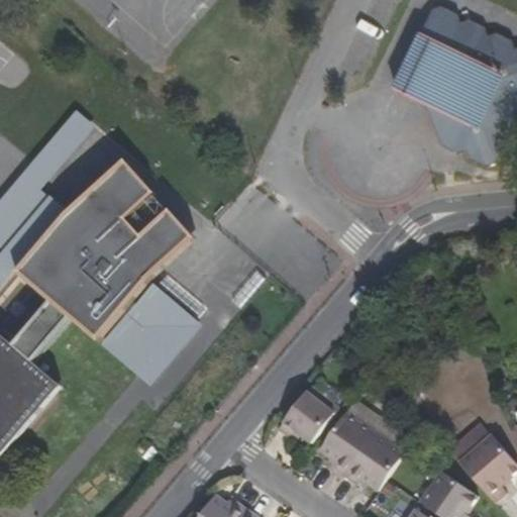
[(425,102),(448,113),(438,133),(442,142),(459,151),(467,147),(470,157),(486,164),(496,160),(503,146),(499,137),(510,133),(516,117),(516,47),(514,48),(511,40),(495,32),(487,35),(484,27),(469,19),(458,22),(455,13),(441,6),(431,10),(394,87),(425,102)]
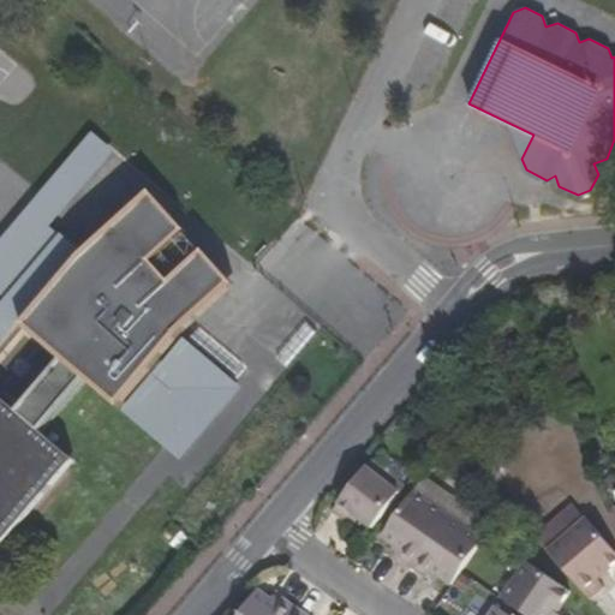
[(521,159),(533,135),(506,121),(521,159)]
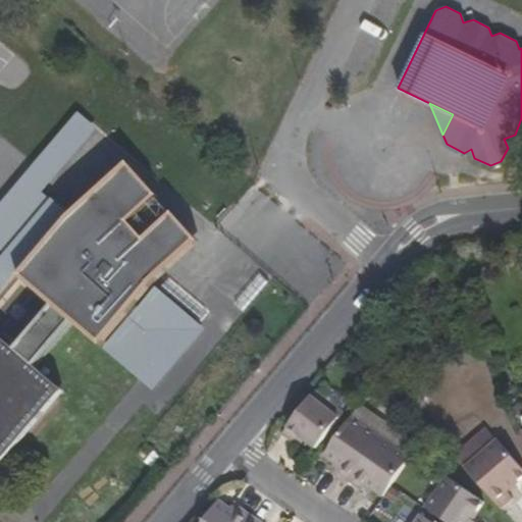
[(67,315),(98,340),(147,278),(194,237),(122,160),(65,212),(43,194),(97,128),(75,112),(0,201),(0,302),(20,278),(50,303),(14,343),(23,351),(31,358),(67,315)]
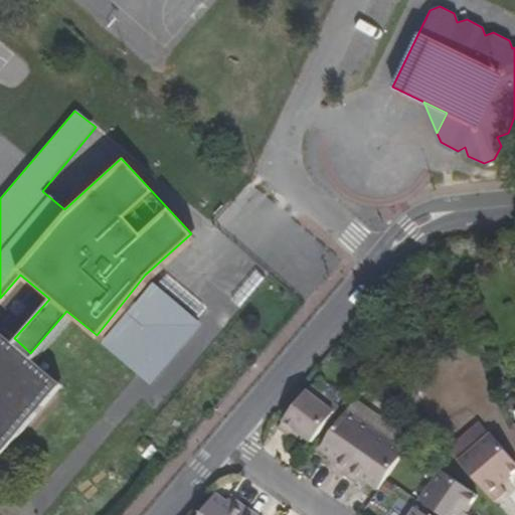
[(0,459),(65,383),(42,363),(30,353),(23,346),(14,338),(0,326),(0,459)]
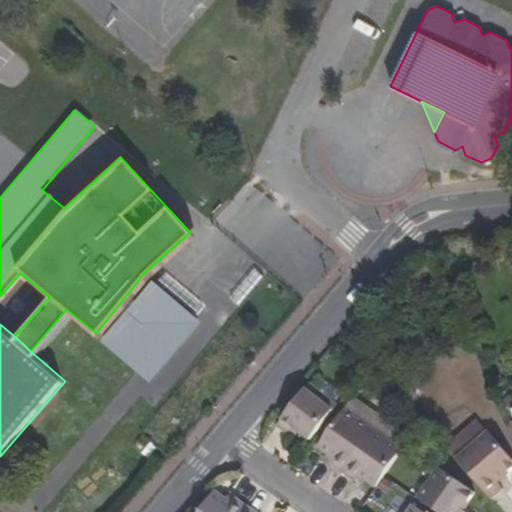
[(307,388),(275,428),(288,438),(292,431),(297,436),(308,444),(335,409),(307,388)]
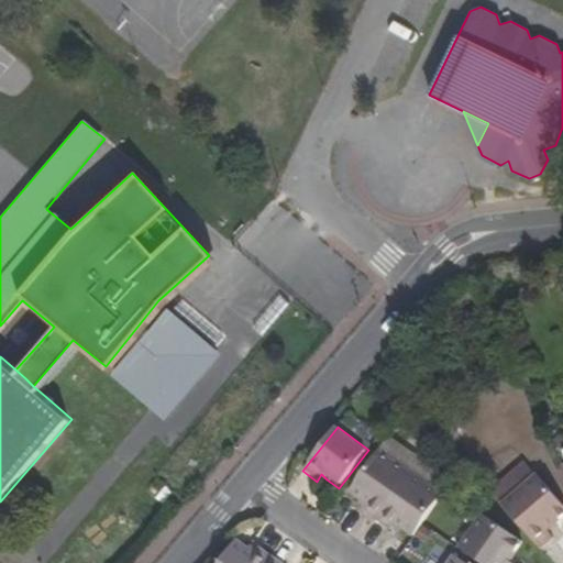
[(367,506),(363,512),(376,522),(409,476),(375,453),(349,492),(362,501),(367,506)]
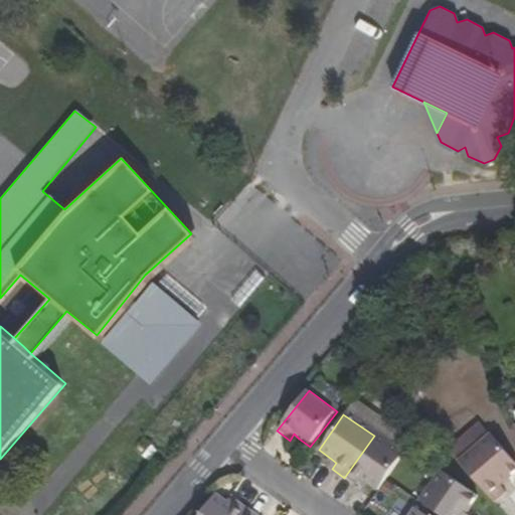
[(459,458),(485,439),(476,427),(450,446),(459,458)]
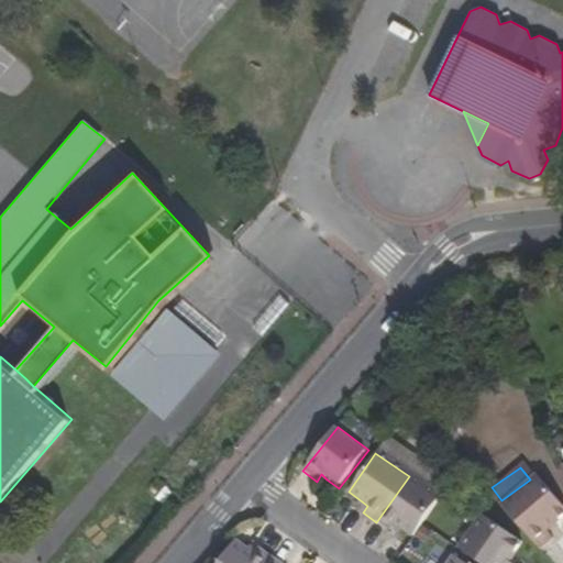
[(321,474),(317,482),(322,486),(327,479),(321,474)]
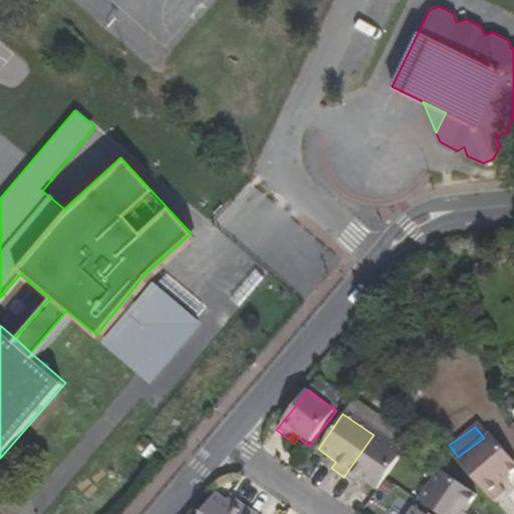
[(499,485),(508,476),(513,470),(513,462),(489,434),(458,461),(493,501),(504,491),(499,485)]
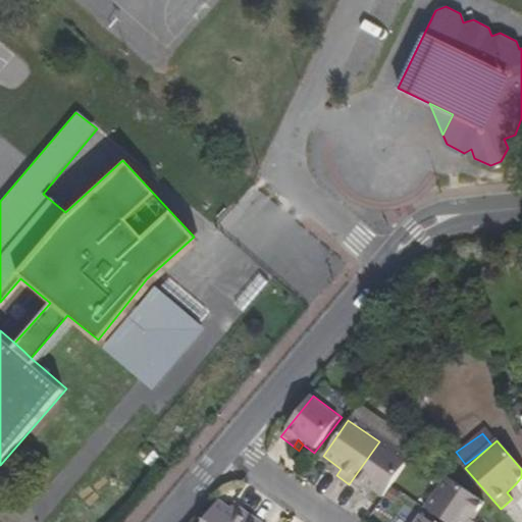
[(367,486),(372,490),(383,498),(392,486),(409,461),(379,441),(349,484),(362,493),(367,486)]
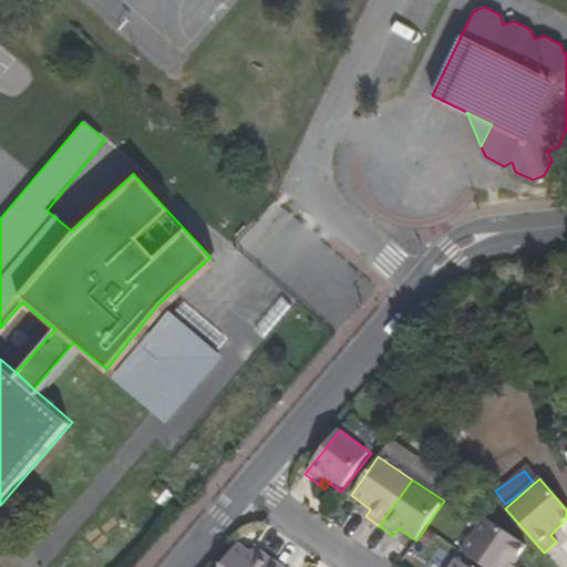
[(366,516),(370,509),(364,505),(359,513),(366,516)]
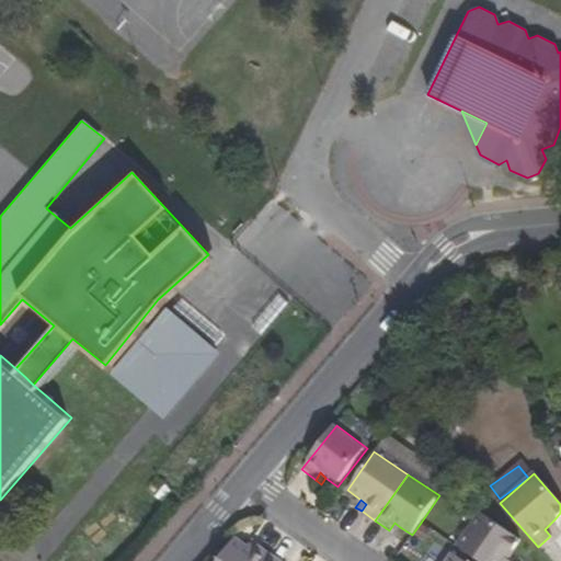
[(507,560),(512,554),(519,544),(478,515),(456,547),(476,560),(507,560)]
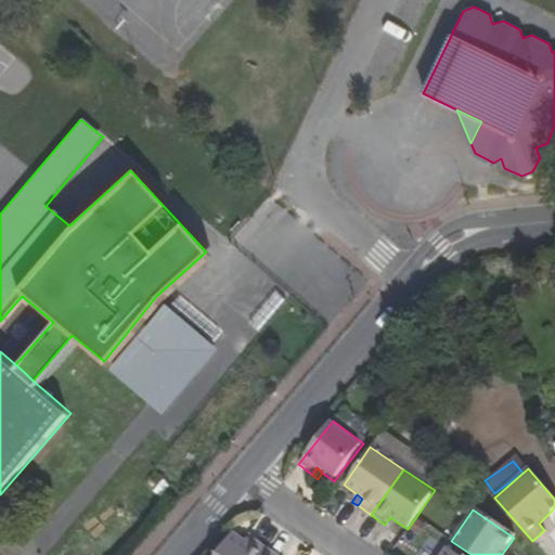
[(554,520),(549,514),(539,524),(544,530),(554,520)]
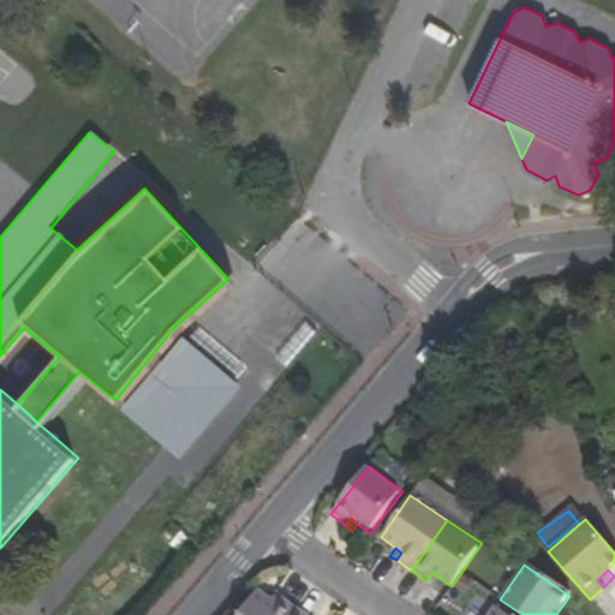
[(433,573),(427,581),(434,586),(439,578),(433,573)]
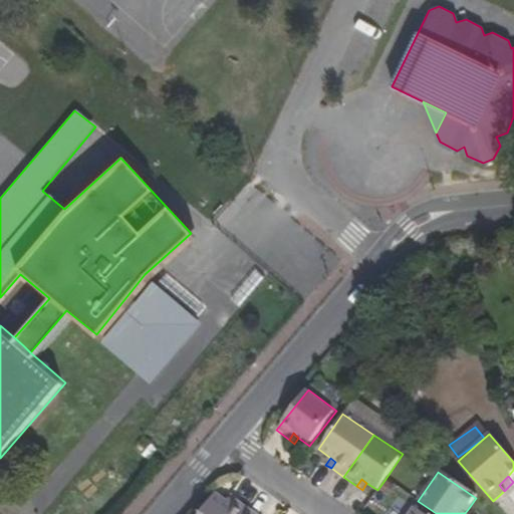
[(245,513),(248,511),(234,502),(229,508),(224,504),(212,496),(199,513),(245,513)]
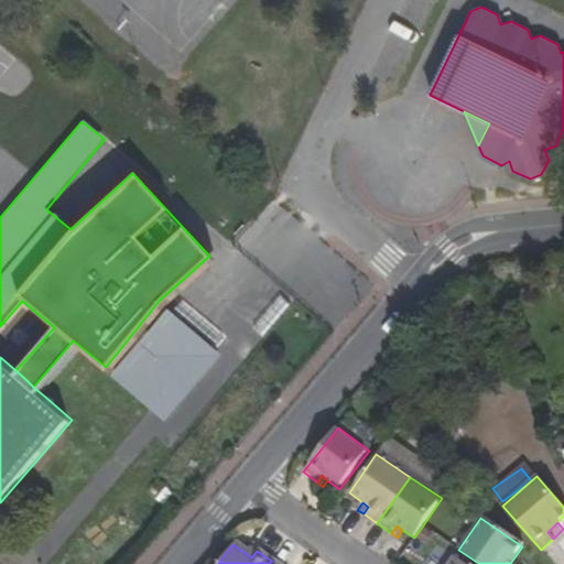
[(251,546),(246,553),(251,557),(257,551),(251,546)]
